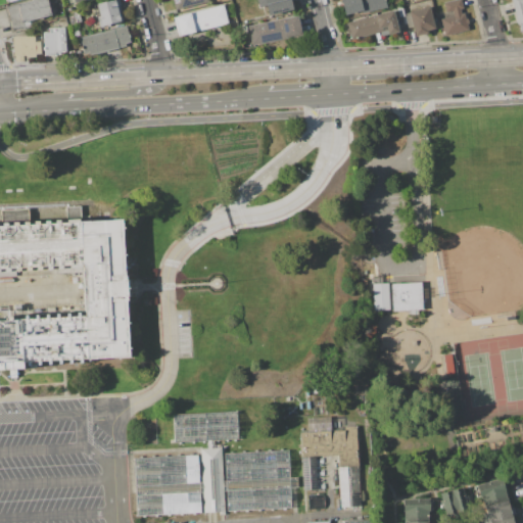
[(7,7),(32,0),(48,0),(52,15),(43,17),(44,19),(39,20),(39,18),(30,21),(31,28),(13,32),(7,7)]
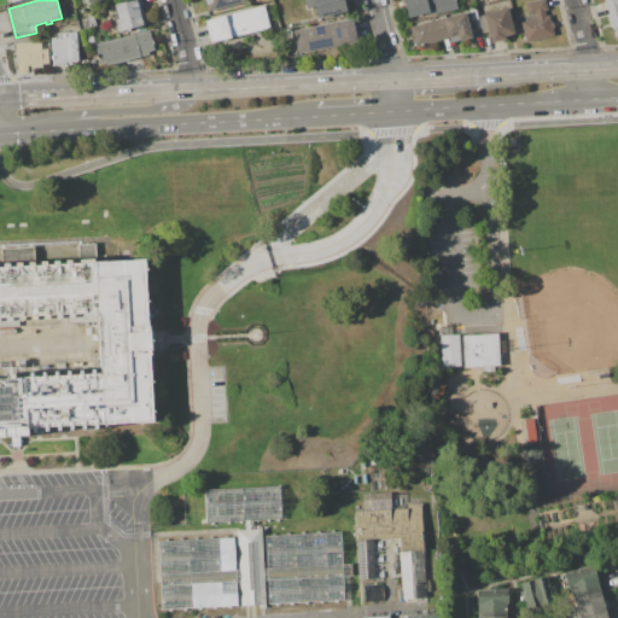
[(111,5),(135,0),(141,0),(143,7),(141,7),(144,16),(146,16),(149,27),(117,33),(111,5)]
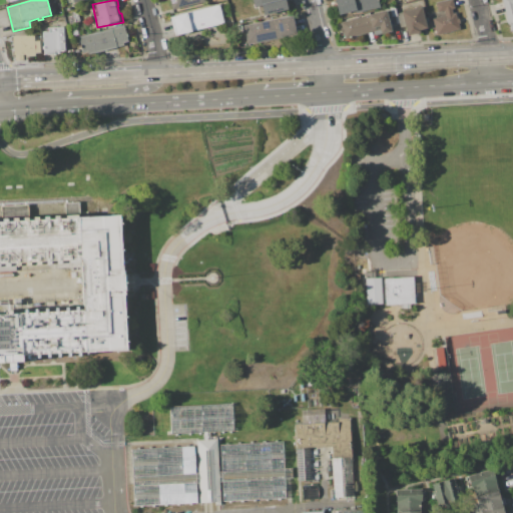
[(169,0),(205,0),(206,2),(172,10),(169,0)]
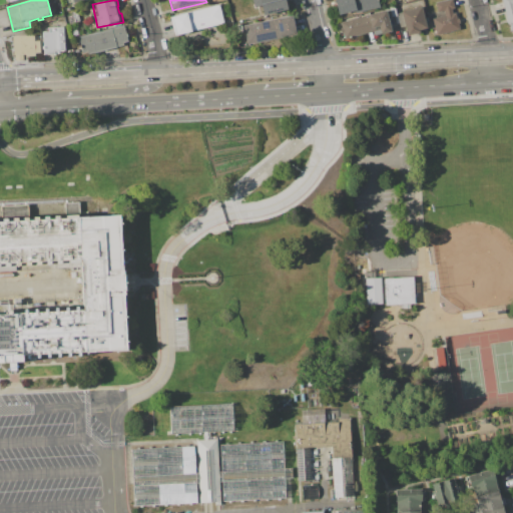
[(285,0),(288,10),(264,16),(262,7),(254,8),(252,0),(285,0)]
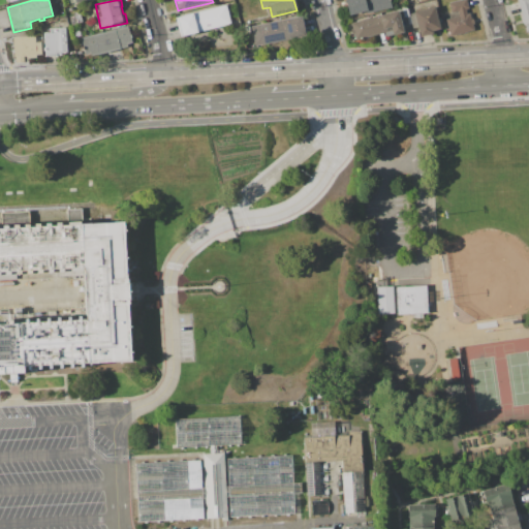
[(344,0),(390,0),(392,7),(364,14),(364,11),(348,14),(344,0)]
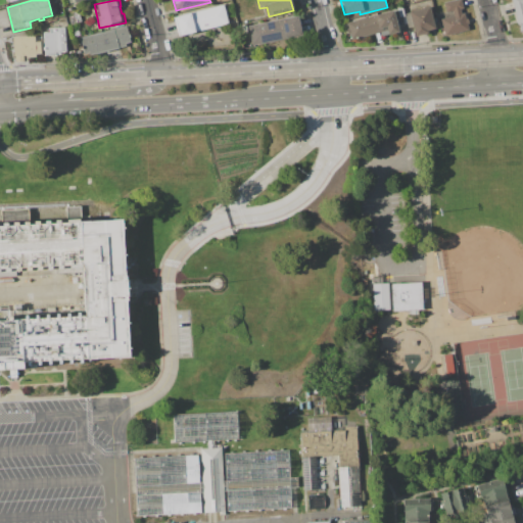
[(443,3),(456,0),(461,0),(464,8),(461,9),(462,13),(465,12),(467,18),(468,18),(469,25),(468,25),(470,31),(445,38),(440,19),(454,15),(453,11),(446,13),(443,3)]
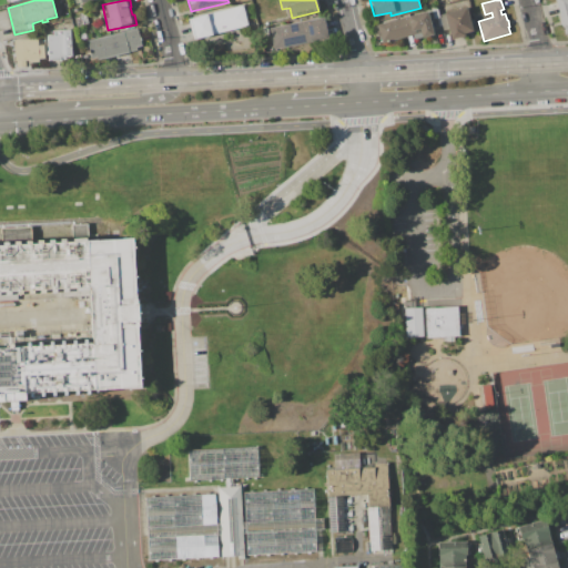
[(554,0),(567,0),(567,12),(558,14),(554,0)]
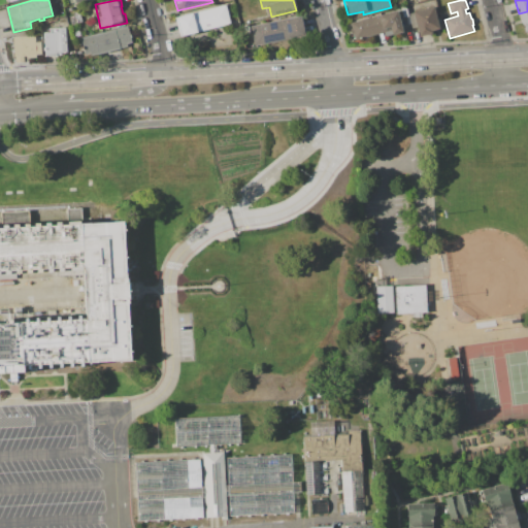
[(174,18),(227,4),(232,25),(179,37),(174,18)]
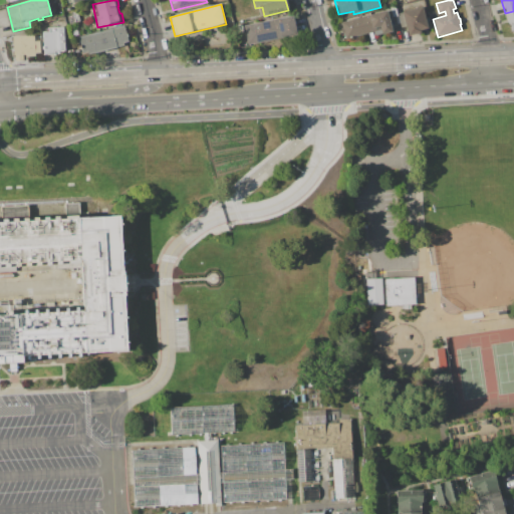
[(391,7),(396,6),(400,24),(397,25),(395,17),(393,17),(391,7)]
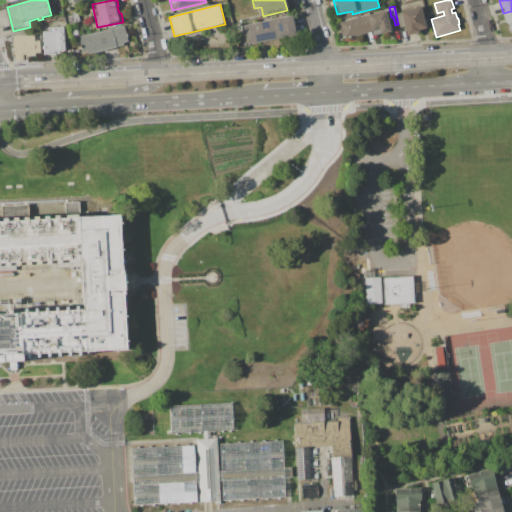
[(400,11),(420,6),(426,28),(418,31),(419,34),(406,37),(403,26),(401,27),(397,14),(401,13),(400,11)]
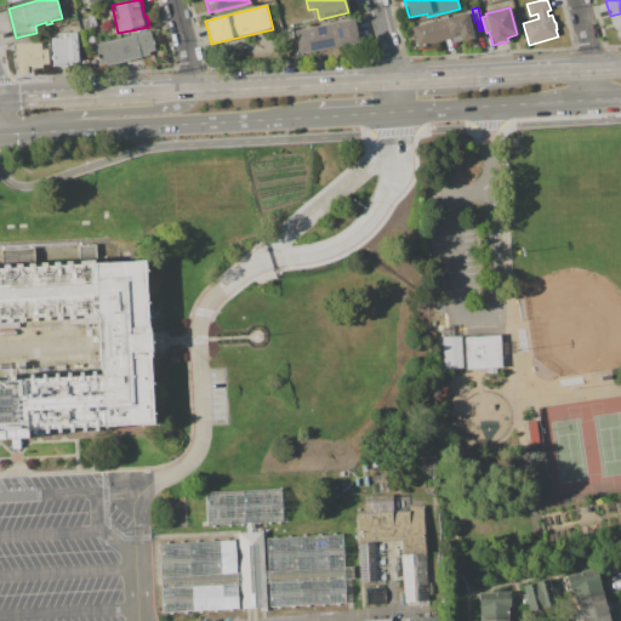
[(412,27),(467,12),(474,38),(451,44),(450,39),(417,47),(412,27)]
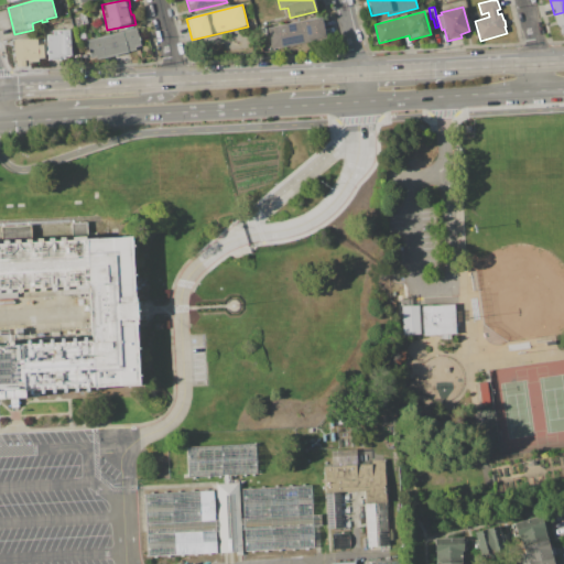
[(554,14),(563,12),(563,32),(559,34),(554,14)]
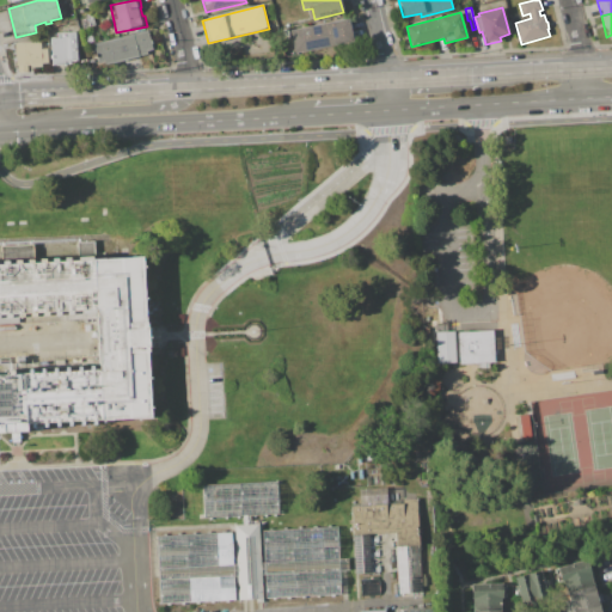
[(291,30),(349,18),(354,43),(335,47),(335,46),(295,53),(291,30)]
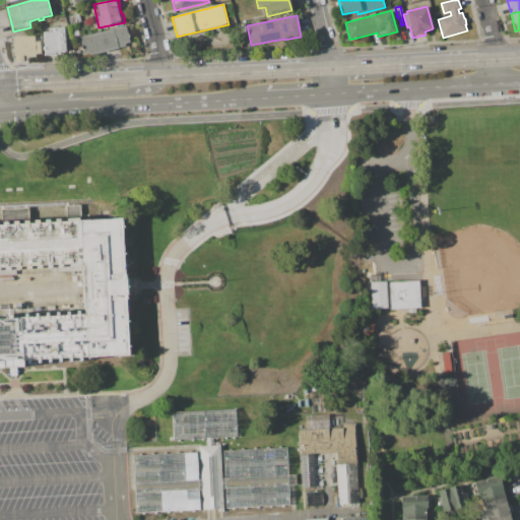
[(79,37),(83,37),(82,36),(86,35),(86,36),(118,27),(121,26),(122,26),(126,25),(130,42),(125,43),(125,47),(89,55),(88,52),(83,53),(79,37)]
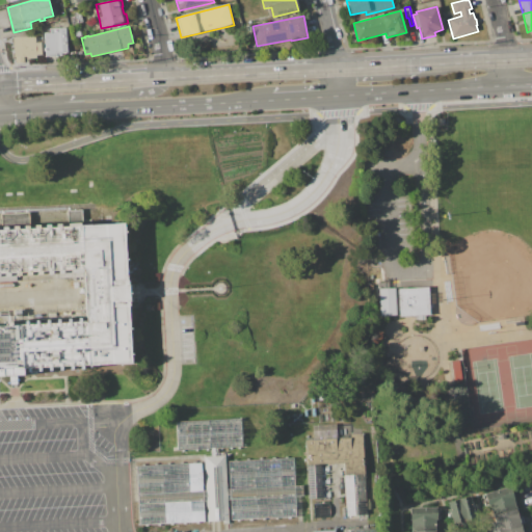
[(45,33),(51,33),(51,28),(65,28),(68,53),(61,53),(61,56),(46,56),(45,33)]
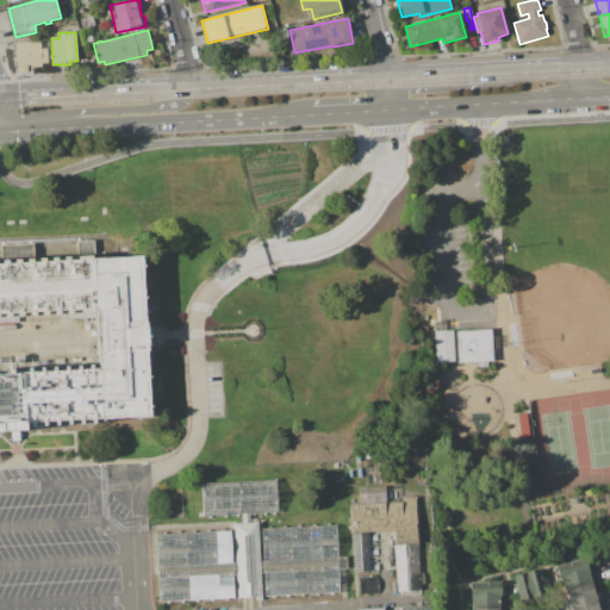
[(16,43),(41,42),(41,49),(47,48),(48,63),(42,63),(42,66),(31,67),(31,64),(27,64),(29,72),(19,73),(18,64),(17,64),(16,43)]
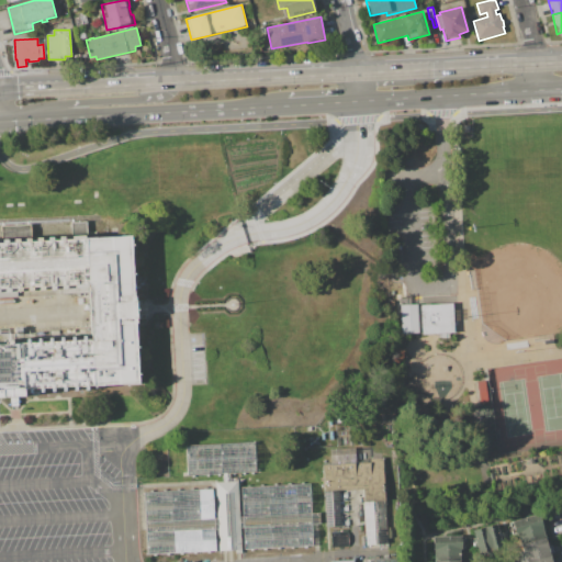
[(0,240),(2,240),(1,225),(31,224),(31,238),(71,237),(71,222),(87,221),(88,236),(133,234),(139,385),(29,392),(29,401),(0,403),(0,343),(8,343),(8,339),(13,339),(13,343),(91,338),(88,288),(85,288),(85,292),(59,293),(58,289),(17,291),(17,296),(0,296),(0,240)]
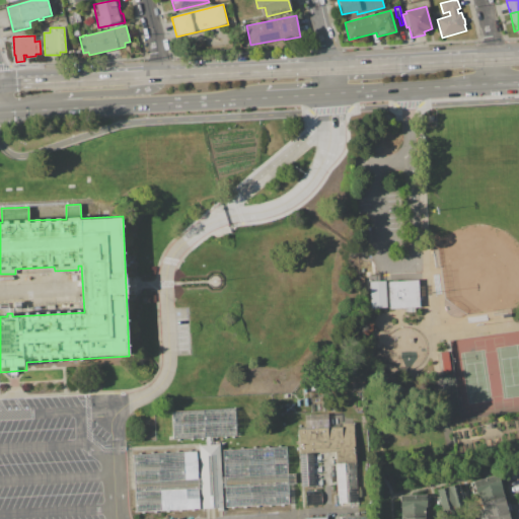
[(387,282),(419,280),(420,306),(389,308),(387,282)]
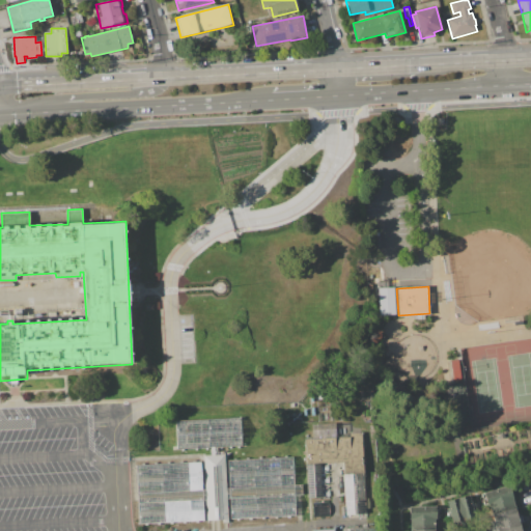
[(378,287),(394,287),(395,314),(379,315),(378,287)]
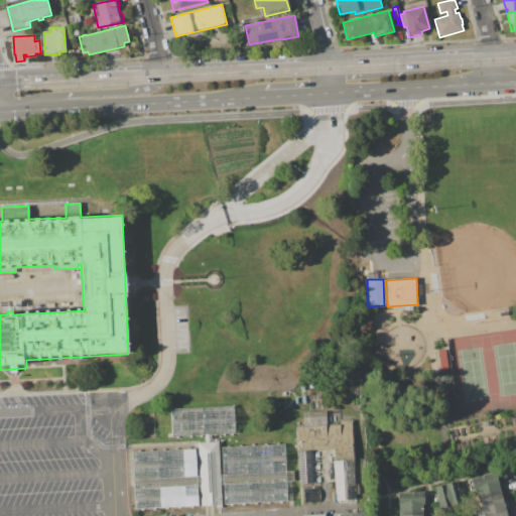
[(437,351),(445,349),(448,371),(440,372),(437,351)]
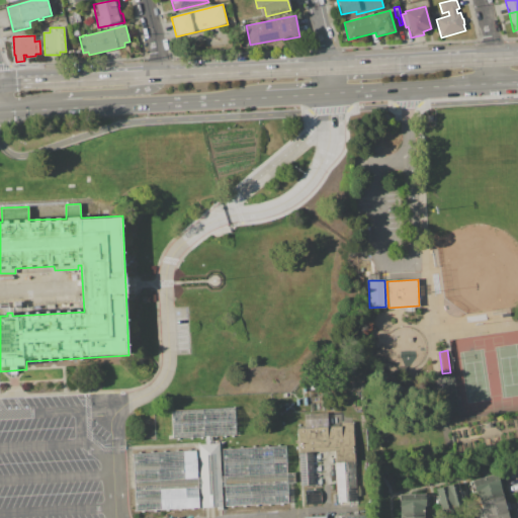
[(171,410),(234,407),(236,435),(211,436),(211,443),(220,443),(221,476),(224,476),(222,448),(285,445),(286,472),(294,472),(295,483),(287,484),(288,505),(225,508),(224,487),(222,487),(223,510),(218,510),(218,508),(201,508),(200,488),(197,488),(198,509),(136,512),(133,453),(196,450),(197,478),(200,478),(198,444),(205,443),(204,436),(172,438),(171,410)]
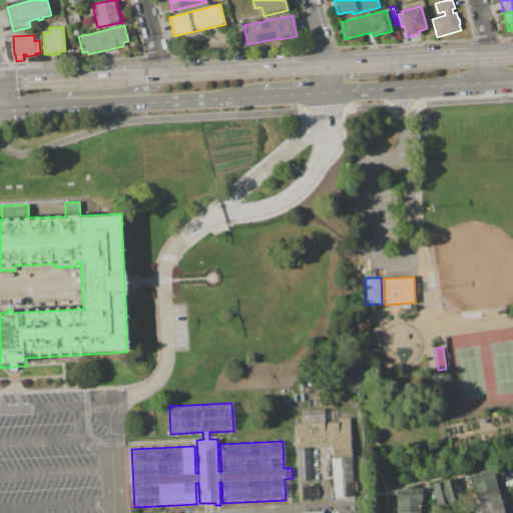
[(295,423),(303,422),(303,410),(325,409),(326,422),(339,421),(339,419),(350,419),(353,481),(356,481),(357,494),(354,494),(354,496),(331,498),(330,489),(334,489),(332,447),(309,448),(310,480),(297,481),(295,423)]
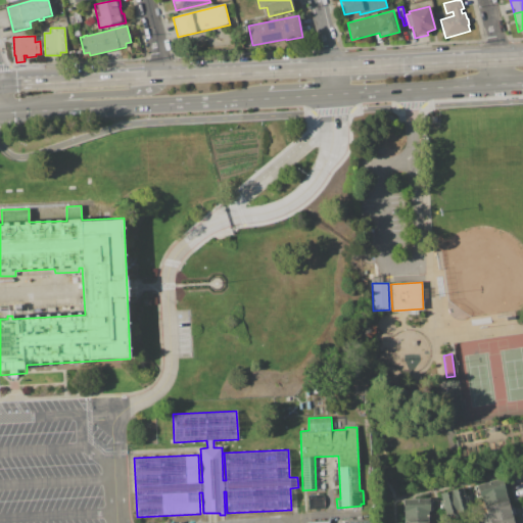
[(474,486),(502,479),(508,501),(484,507),(481,496),(477,497),(477,495),(474,495),(473,489),(475,488),(474,486)]
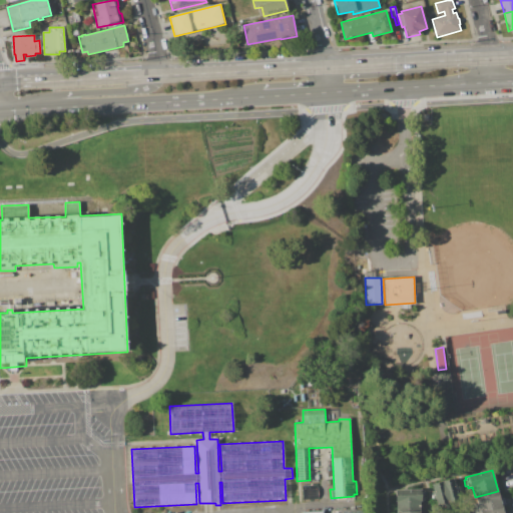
[(432,484),(453,479),(455,485),(457,484),(457,486),(459,486),(461,490),(458,491),(459,493),(457,493),(459,501),(438,506),(436,499),(434,500),(434,498),(432,498),(430,493),(432,493),(432,491),(434,491),(432,484)]
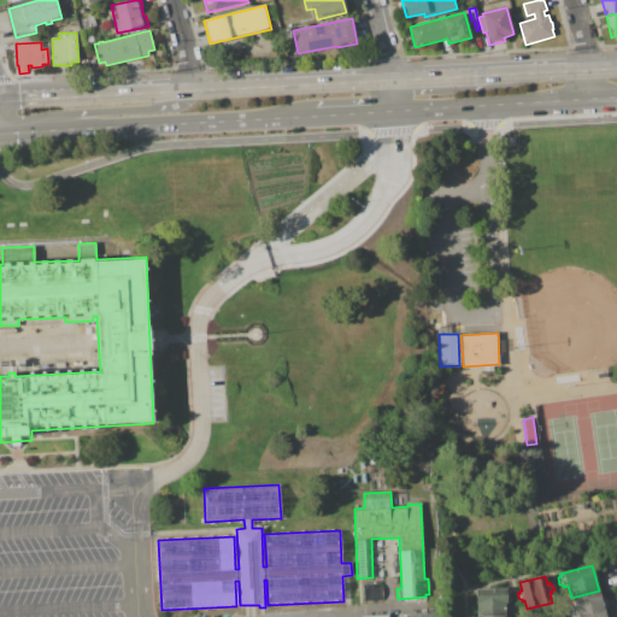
[(364,585),(365,585),(365,581),(372,581),(372,585),(375,585),(375,581),(382,581),(383,601),(364,601),(364,585)]
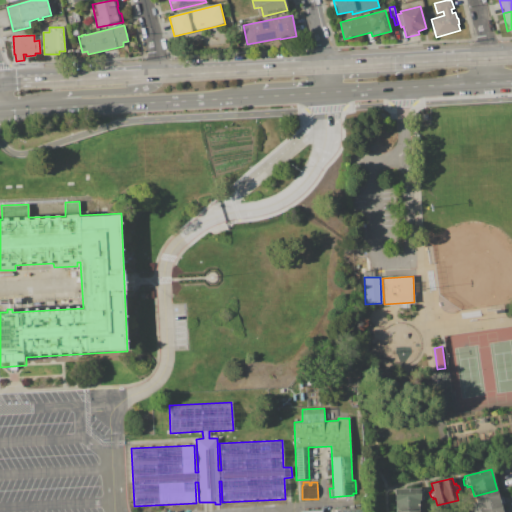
[(395,488),(420,487),(420,489),(423,489),(423,490),(425,490),(425,497),(423,497),(424,500),(419,500),(419,510),(396,510),(396,501),(395,501),(395,488)]
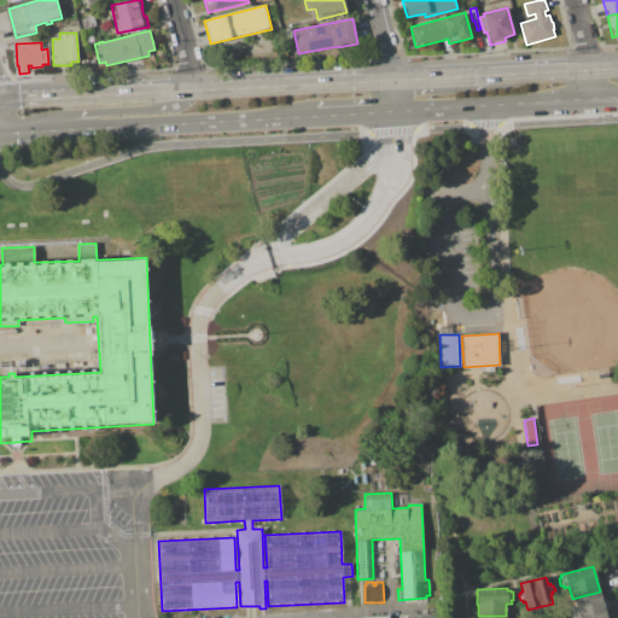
[(572,599),(600,592),(602,600),(606,599),(607,608),(605,608),(606,617),(566,617),(565,608),(570,607),(569,601),(572,600),(572,599)]
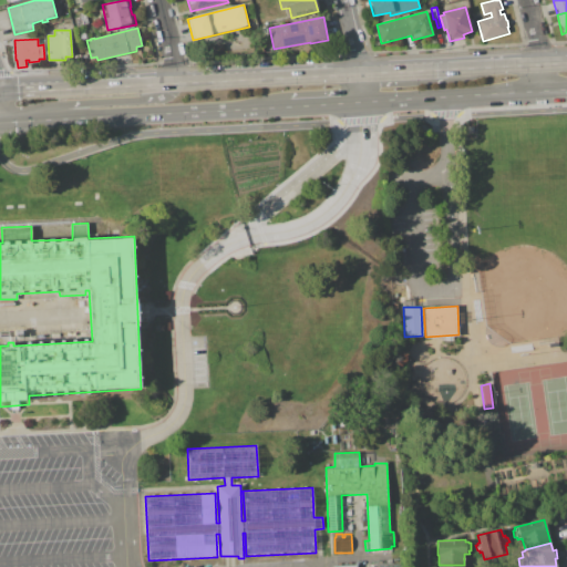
All buildings are outlined.
